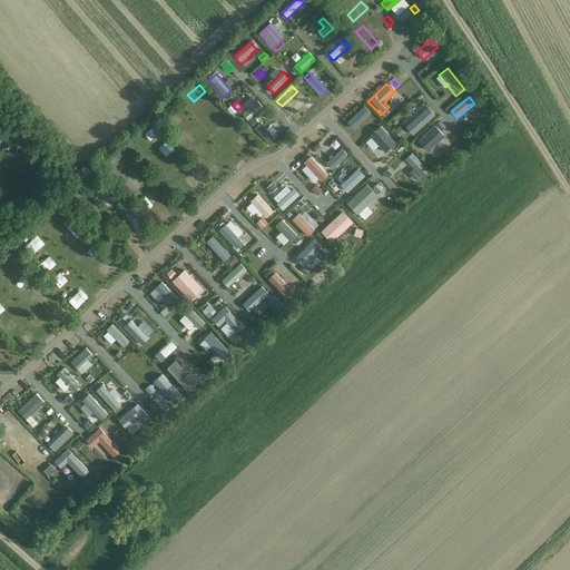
[(308,100),(303,105),(307,110),(313,106),(308,100)]
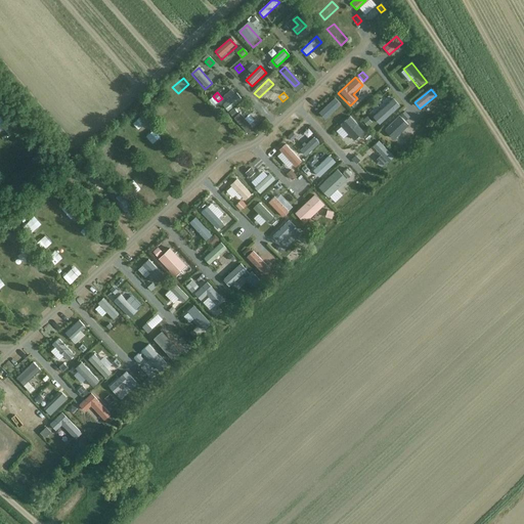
[(236,93),(221,106),(226,114),(243,100),(236,93)]
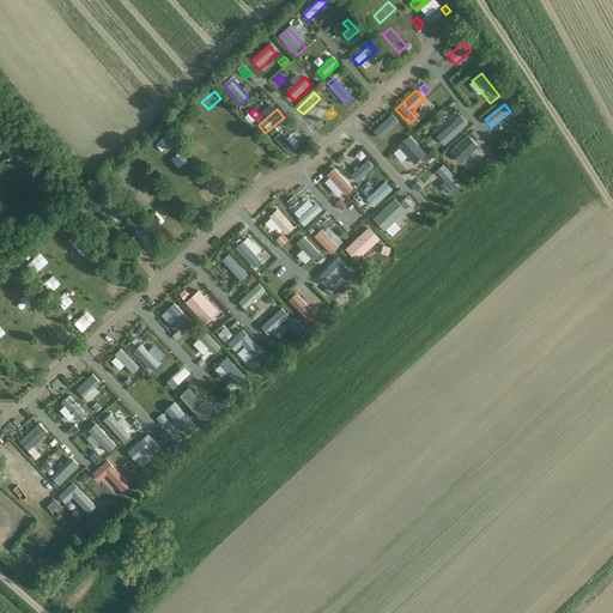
[(228,131),(234,138),(247,127),(241,119),(228,131)]
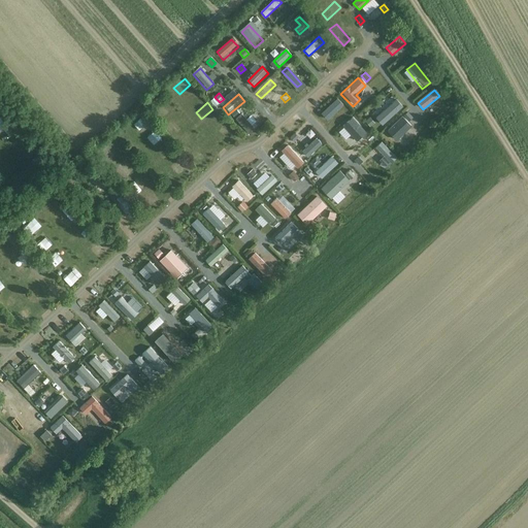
[(158,103),(154,107),(164,118),(169,112),(158,103)]
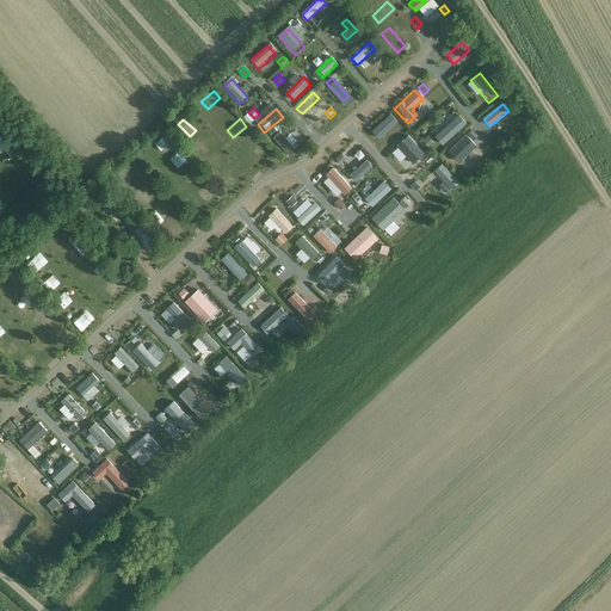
[(273,125),(267,131),(271,135),(277,130),(273,125)]
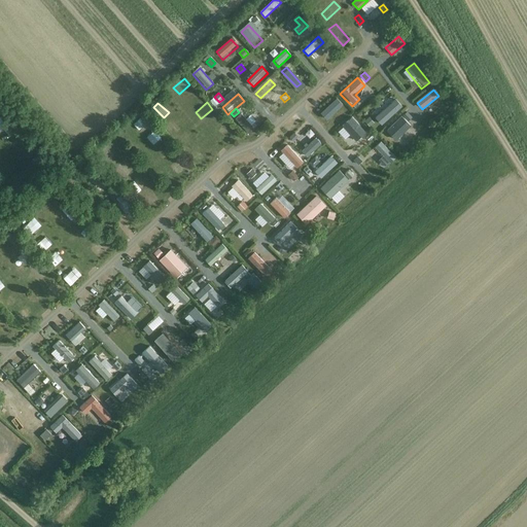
[(408,112),(403,115),(408,120),(412,116),(408,112)]
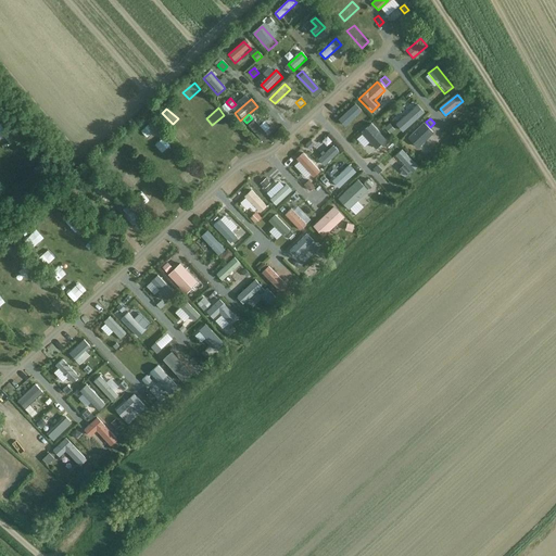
[(255,121),(248,127),(262,142),(268,137),(255,121)]
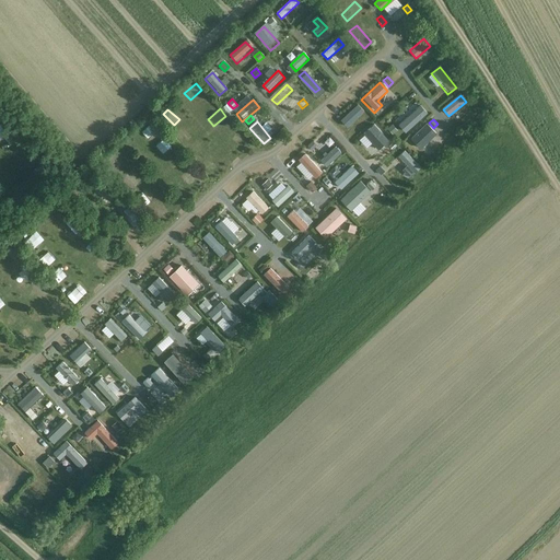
[(150,125),(141,131),(148,139),(155,133),(150,125)]
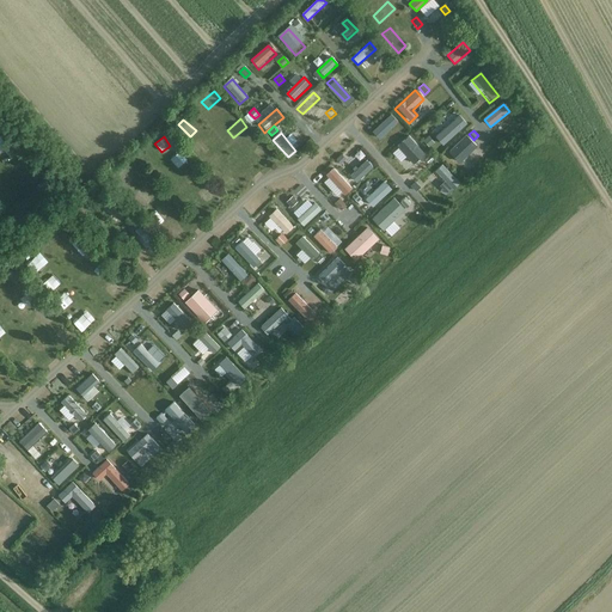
[(428,136),(423,140),(429,146),(434,142),(428,136)]
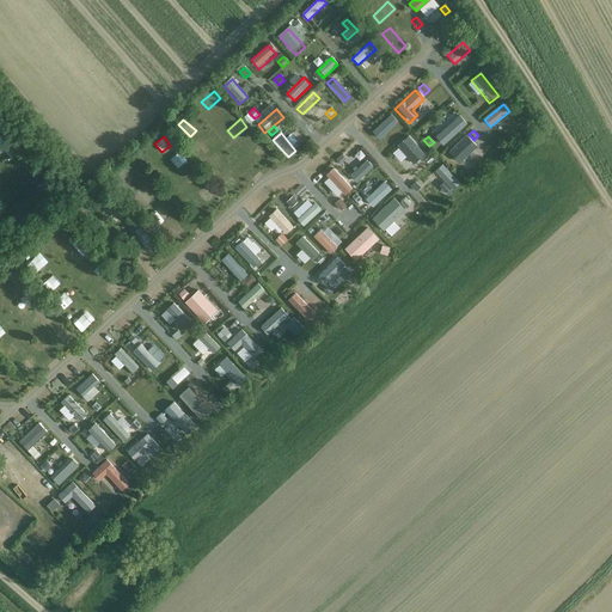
[(465,136),(446,154),(457,165),(476,147),(465,136)]
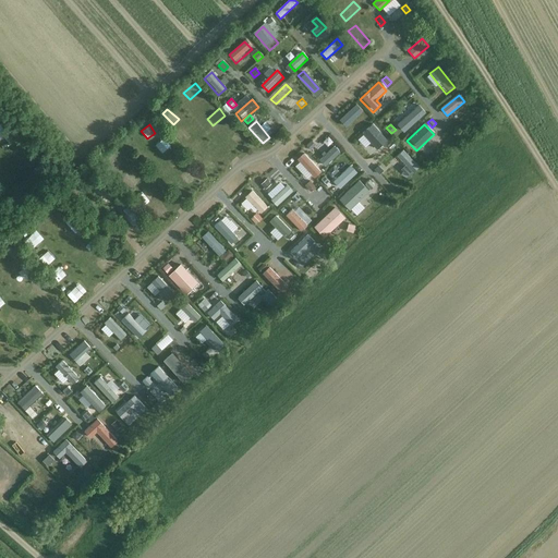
[(187,125),(177,130),(181,140),(192,135),(187,125)]
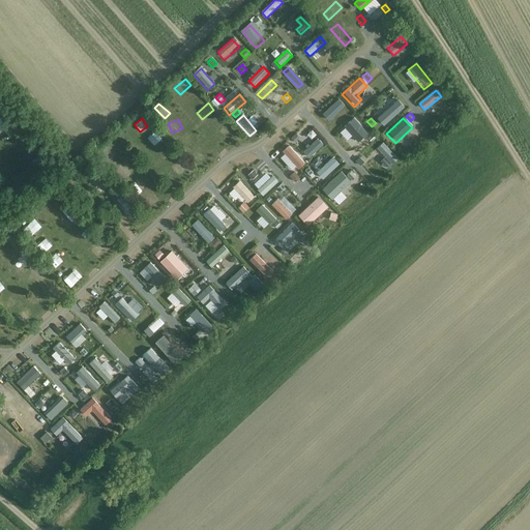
[(343,127),(356,142),(364,135),(351,119),(343,127)]
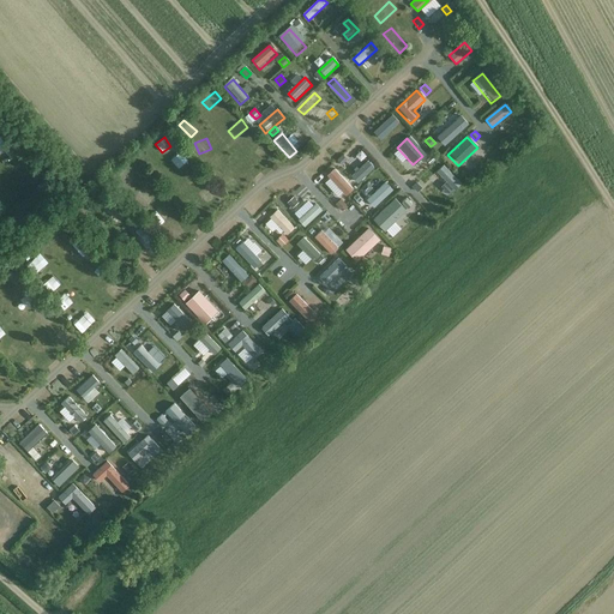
[(258,139),(244,151),(252,162),(266,149),(258,139)]
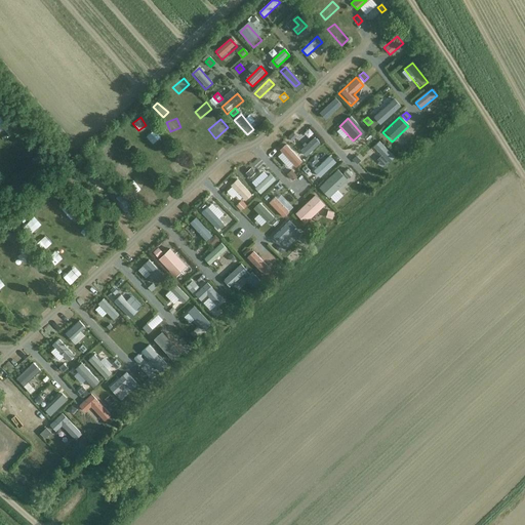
[(0,124),(0,129),(1,131),(9,126),(5,121),(0,124)]
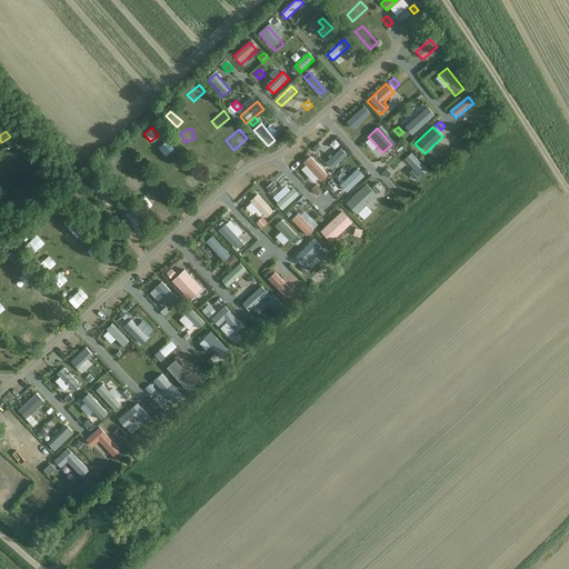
[(168,139),(159,146),(166,155),(175,148),(168,139)]
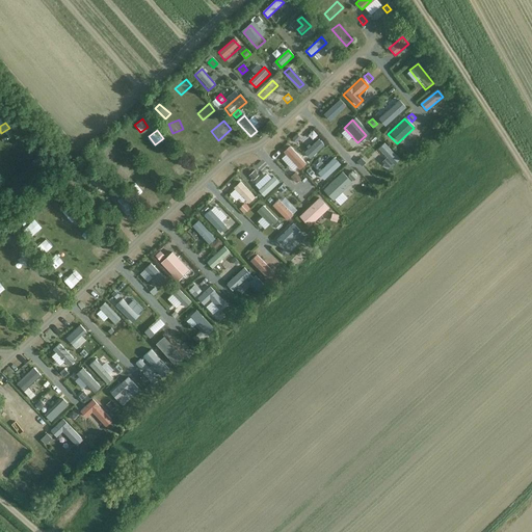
[(276,133),(270,138),(274,142),(281,137),(276,133)]
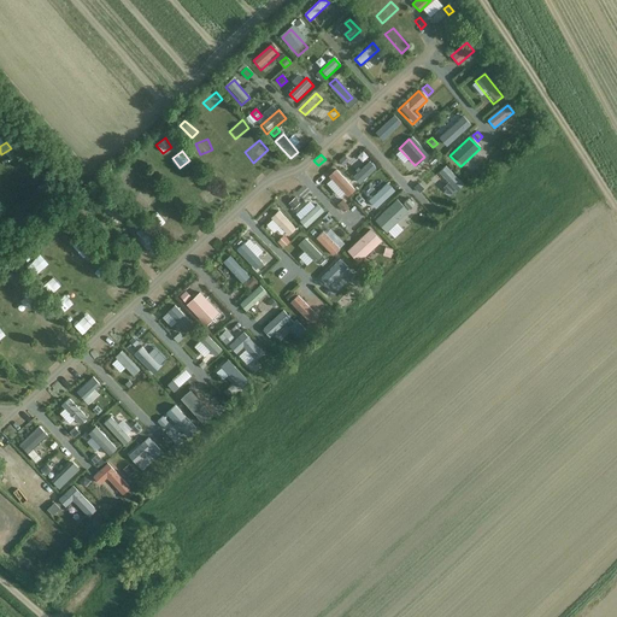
[(353,175),(360,182),(377,166),(370,159),(353,175)]
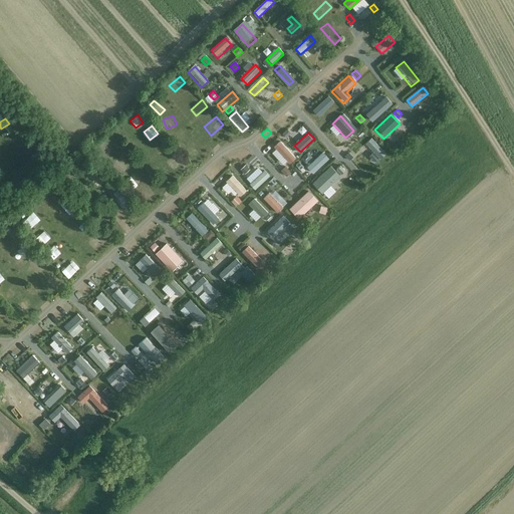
[(372,137),(366,143),(380,159),(387,154),(372,137)]
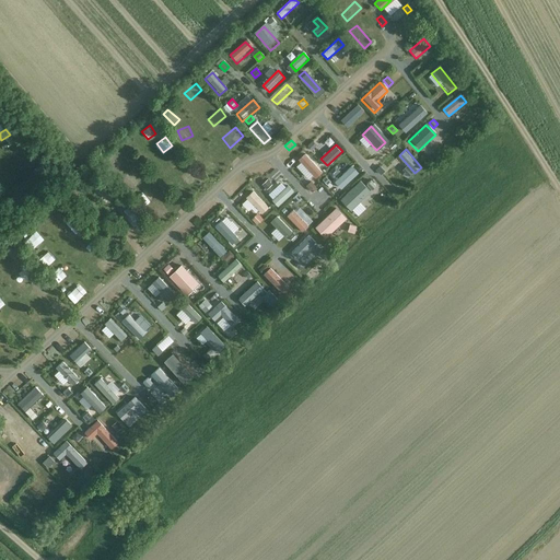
[(27,151),(19,160),(25,166),(34,159),(27,151)]
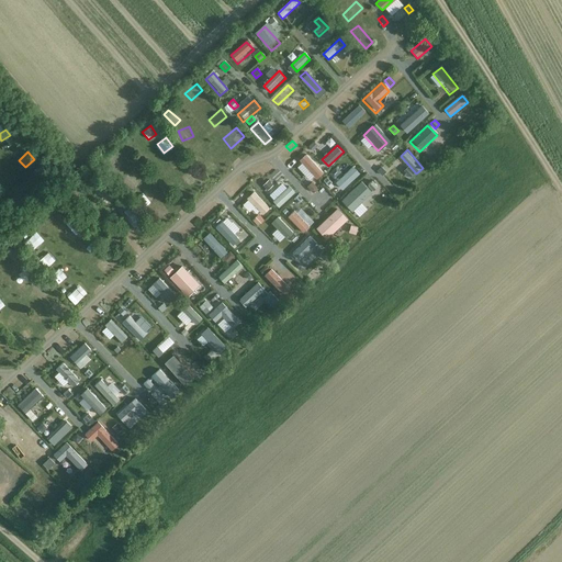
[(307,154),(301,160),(317,178),(324,172),(307,154)]
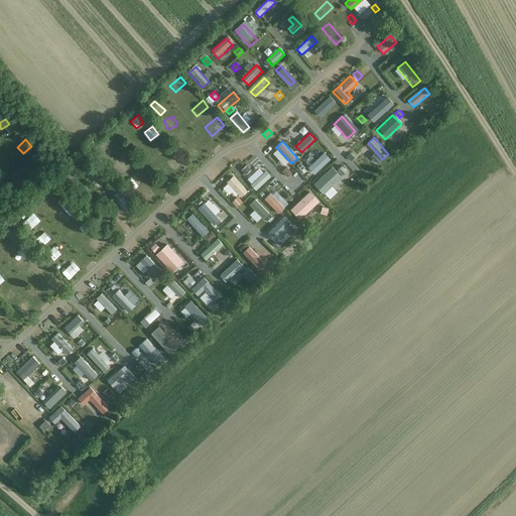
[(160,144),(153,152),(158,157),(165,150),(160,144)]
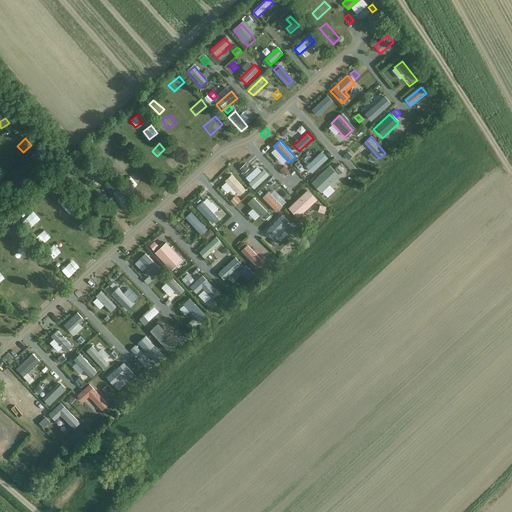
[(175,154),(162,164),(168,171),(181,161),(175,154)]
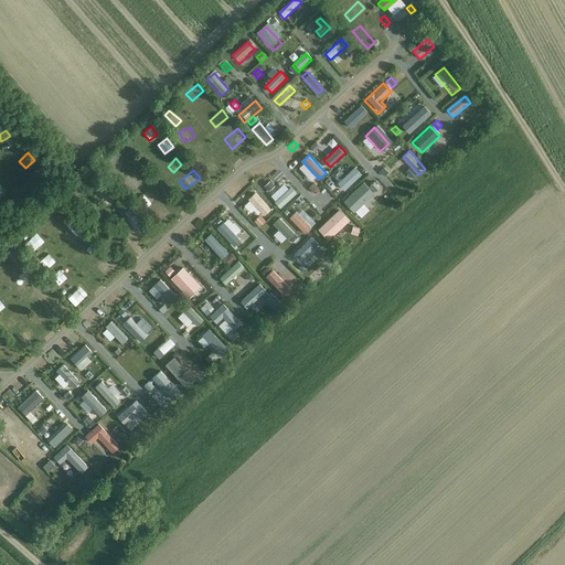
[(270,181),(265,187),(269,191),(275,187),(270,181)]
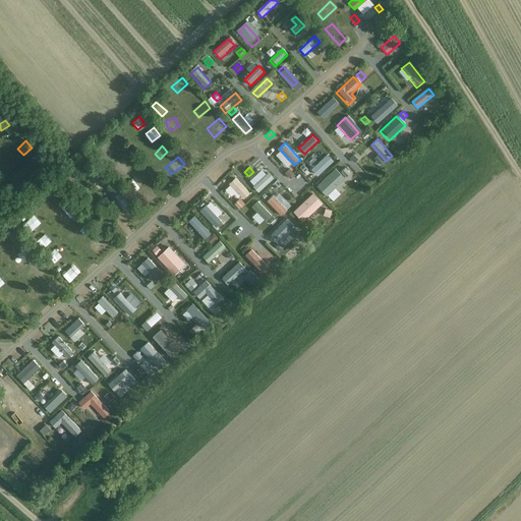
[(345,168),(342,172),(346,176),(350,173),(345,168)]
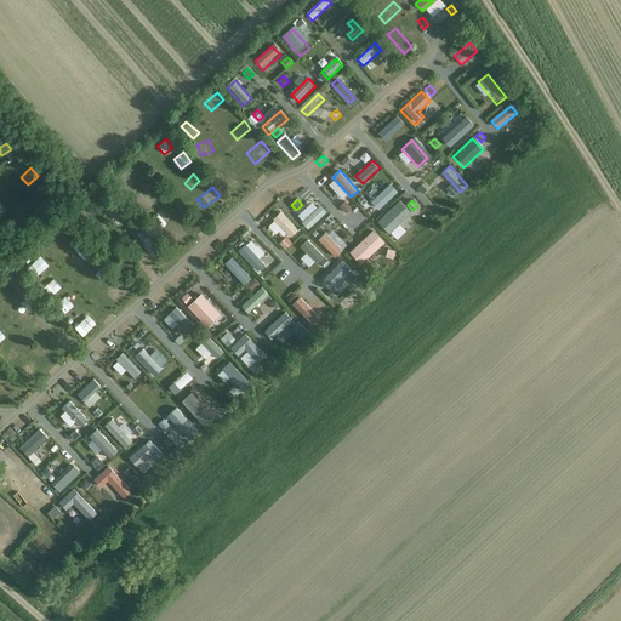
[(345,201),(340,206),(345,211),(349,206),(345,201)]
